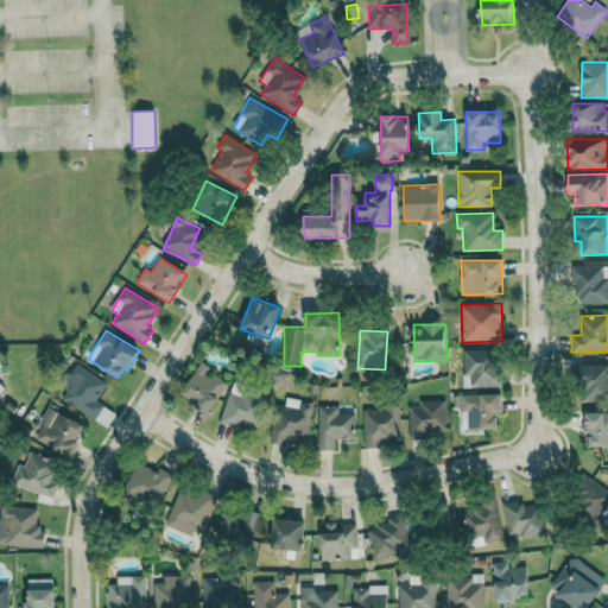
[(463,387),(498,387),(496,349),(463,350),(463,387)]
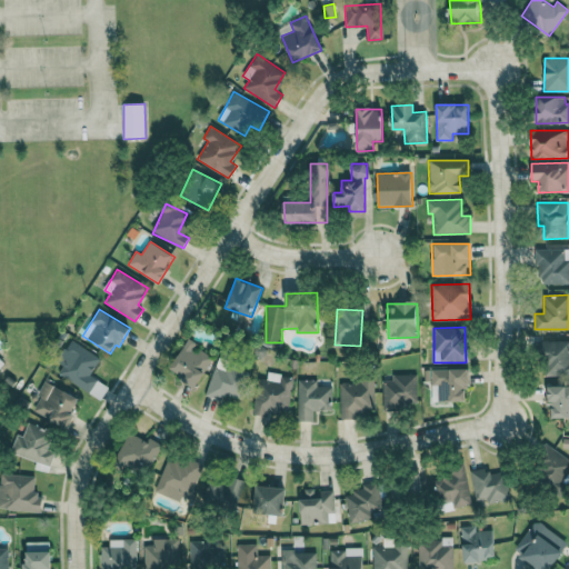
[(545,377),(568,376),(568,340),(535,341),(536,359),(543,359),(545,377)]
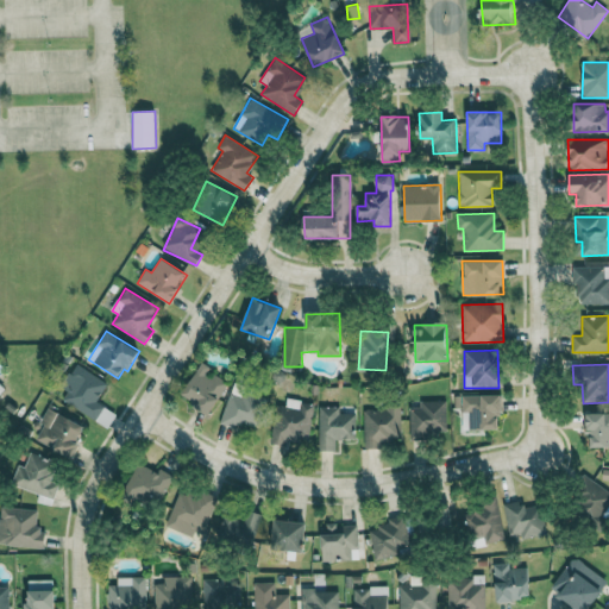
[(105,406),(96,401),(108,383),(79,365),(58,397),(95,420),(105,406)]
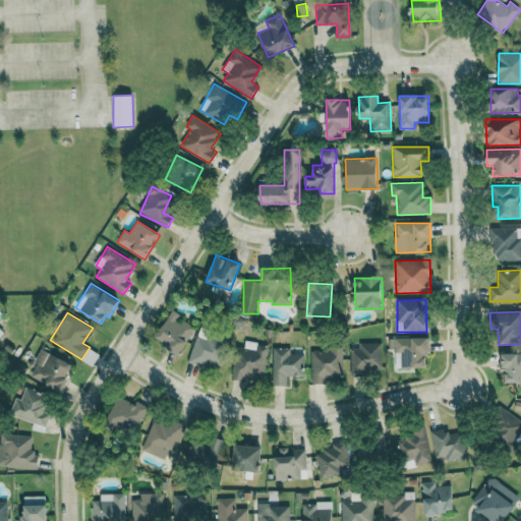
[(189,360),(218,368),(225,345),(196,337),(189,360)]
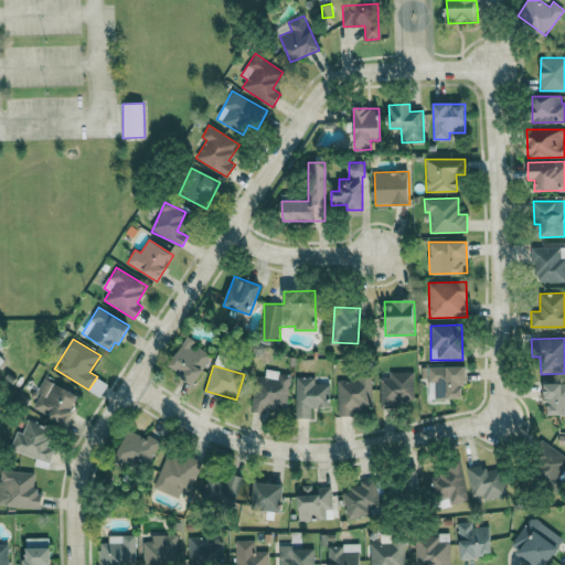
[(465,366),(422,366),(423,379),(428,379),(429,400),(466,398),(465,366)]
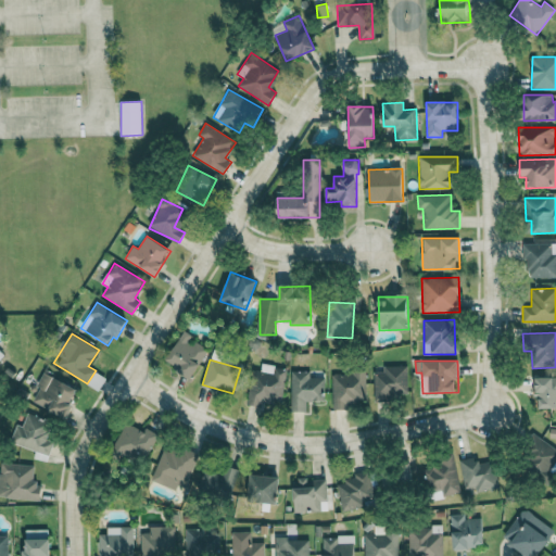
[(286,367),(262,365),(261,370),(252,369),(249,405),(261,406),(262,401),(282,403),(286,367)]
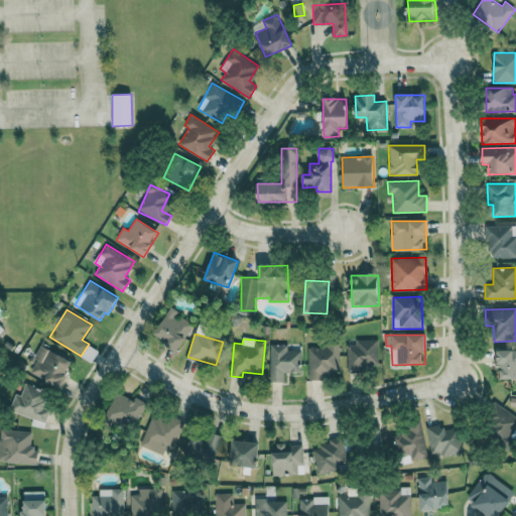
[(378,340),(356,340),(356,345),(347,345),(347,368),(378,367),(378,340)]
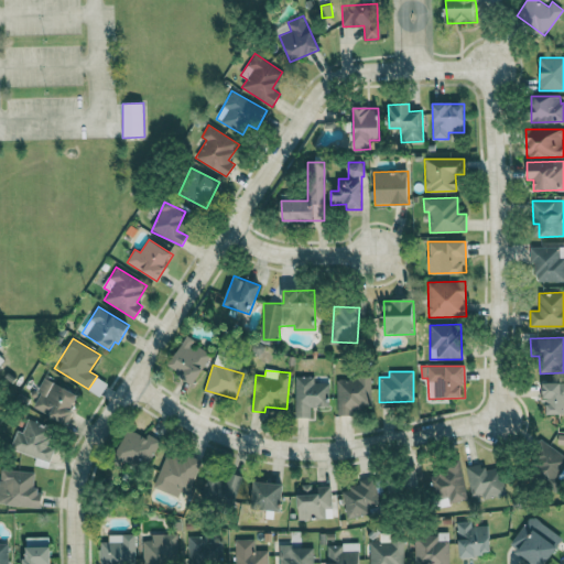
[(79,396),(44,377),(36,392),(40,393),(33,407),(65,424),(79,396)]
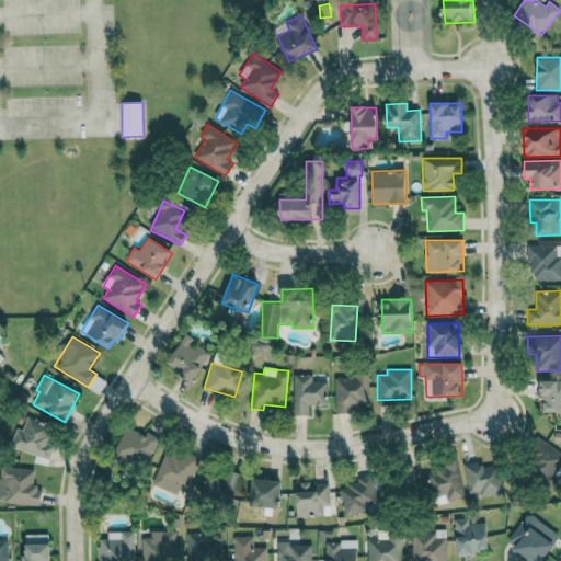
[(294,415),(309,415),(310,405),(328,405),(328,381),(312,381),(312,375),(294,375),(294,415)]
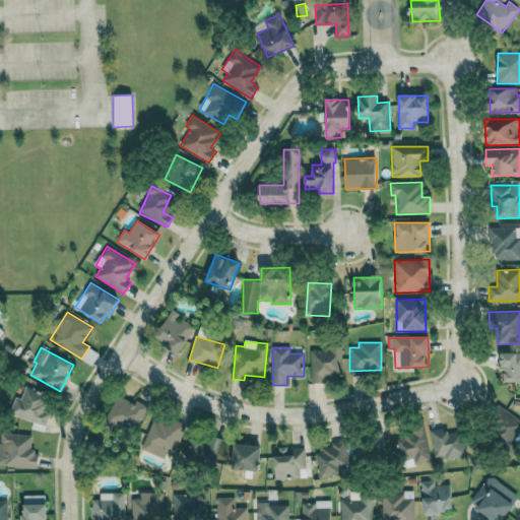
[(311,380),(343,379),(342,347),(310,348),(311,380)]
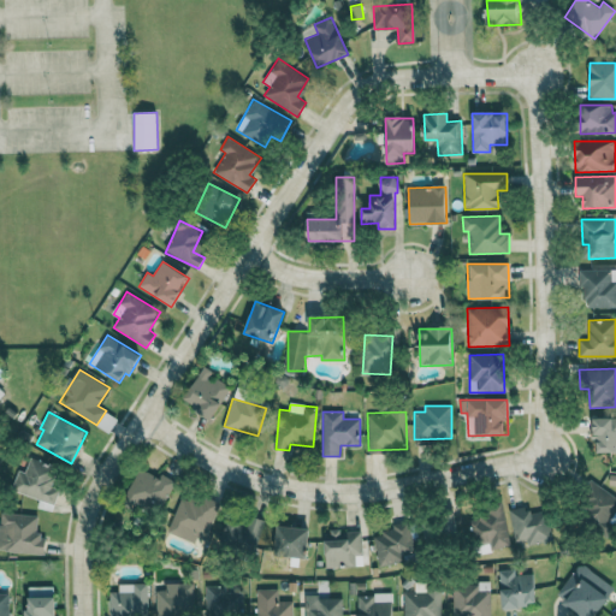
[(11,490),(53,505),(59,490),(49,486),(57,469),(30,460),(25,473),(18,469),(11,490)]
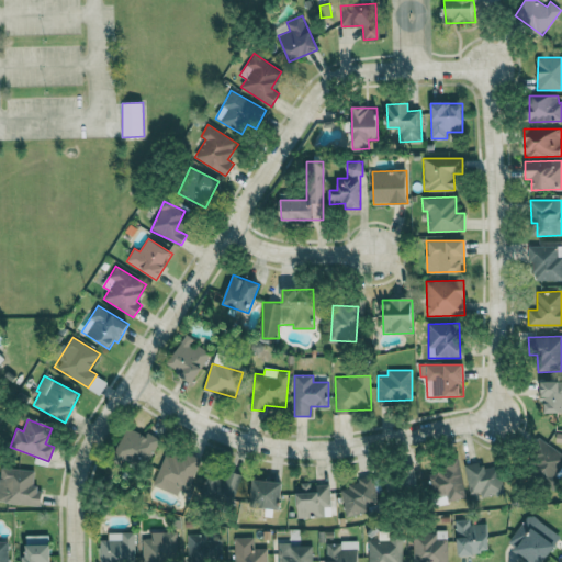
[(146,437),(130,428),(114,456),(143,472),(160,440),(148,433),(146,437)]
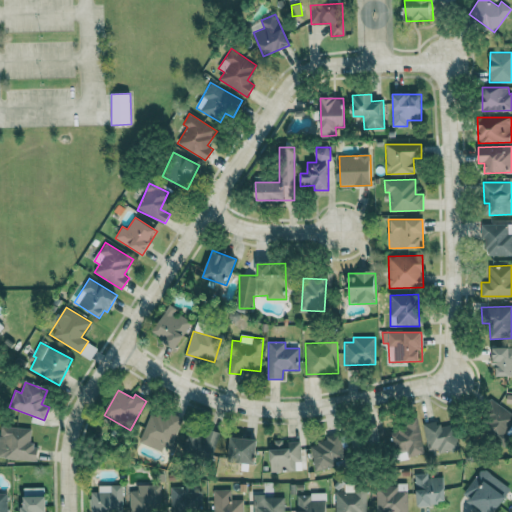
[(511,424),(511,413),(489,398),(475,420),(502,439),(511,424)]
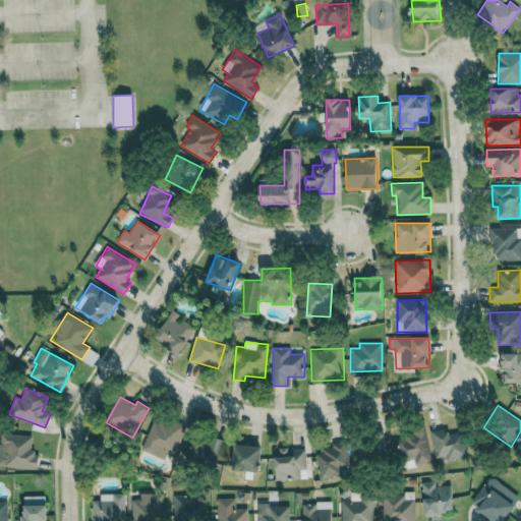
[(142,448),(172,460),(185,429),(156,417),(142,448)]
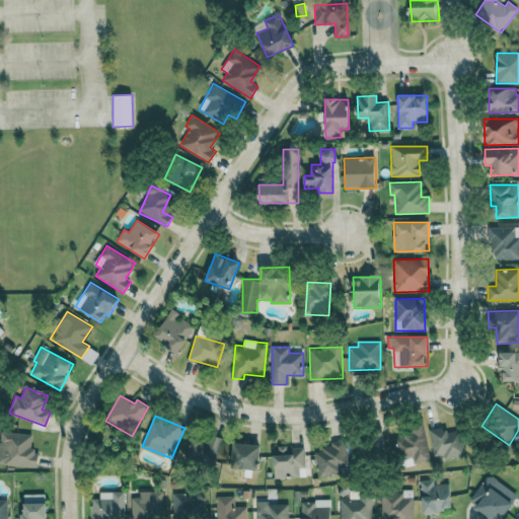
[(395,437),(400,463),(430,457),(423,424),(411,427),(413,434),(395,437)]
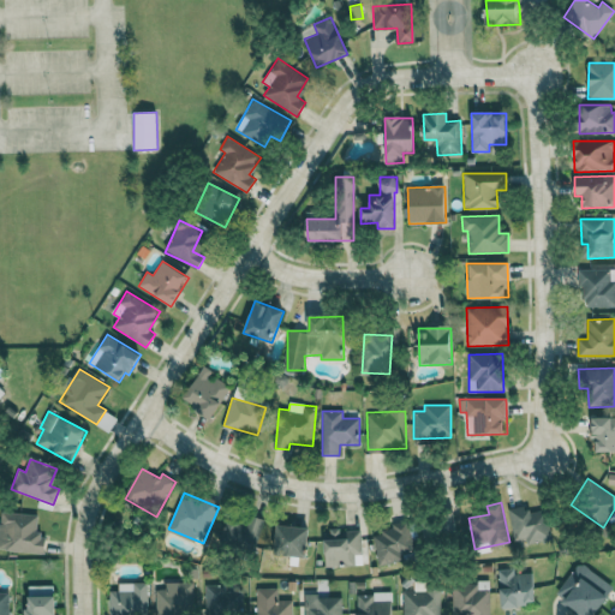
[(551,538),(547,511),(527,514),(526,506),(508,509),(514,539),(525,538),(526,543),(551,538)]
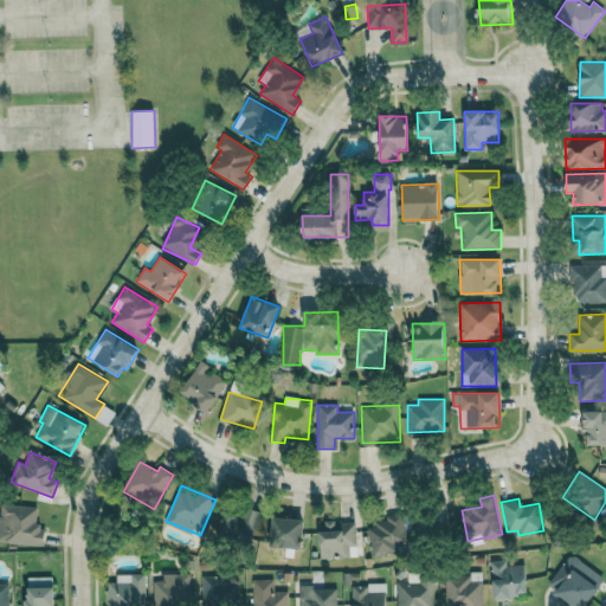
[(37,507),(0,504),(0,542),(44,546),(45,527),(36,527),(37,507)]
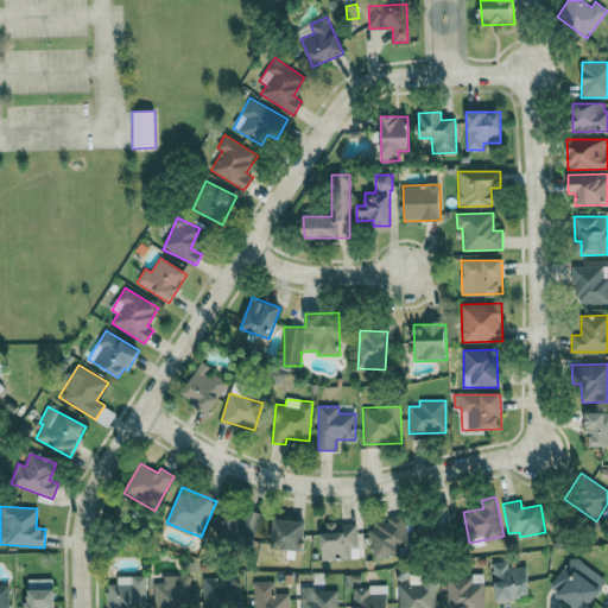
[(253,546),(261,513),(245,510),(244,518),(223,512),(217,537),(253,546)]
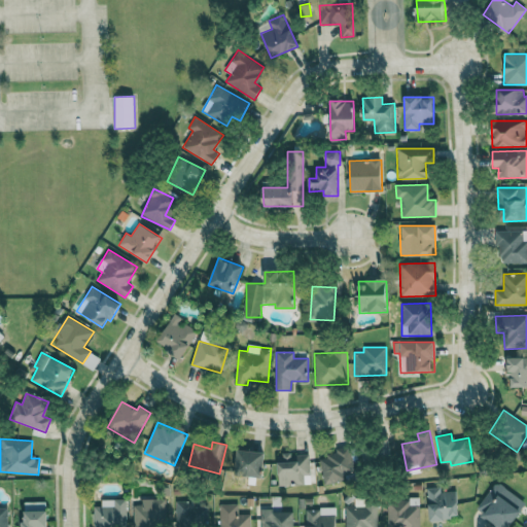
[(320,456),(322,483),(341,482),(341,473),(352,472),(350,447),(336,448),(336,456),(320,456)]
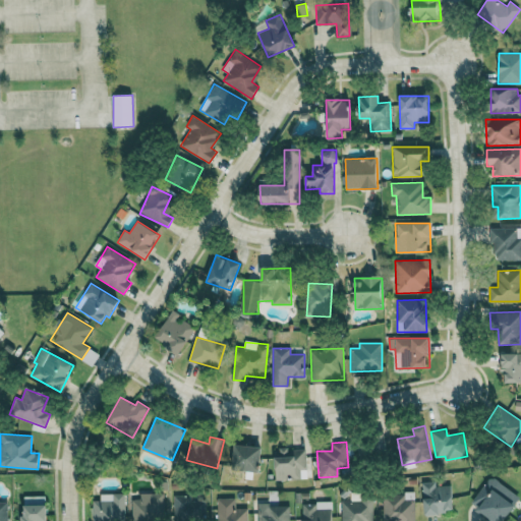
[(259,471),(261,447),(234,446),(233,470),(259,471)]
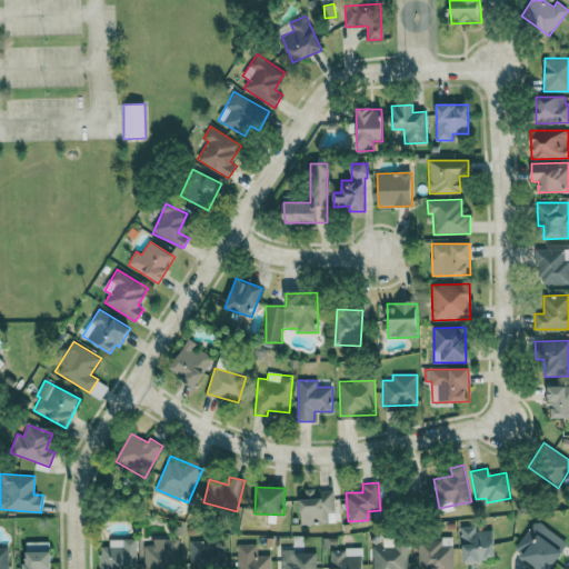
[(327,523),(327,511),(335,510),(333,490),(306,491),(306,499),(300,499),(301,525),(327,523)]
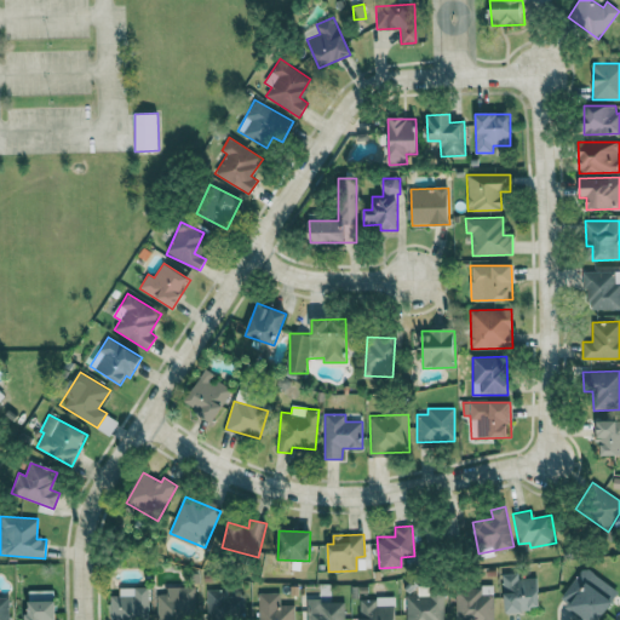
[(600,619),(619,592),(584,566),(560,600),(589,619),(600,619)]
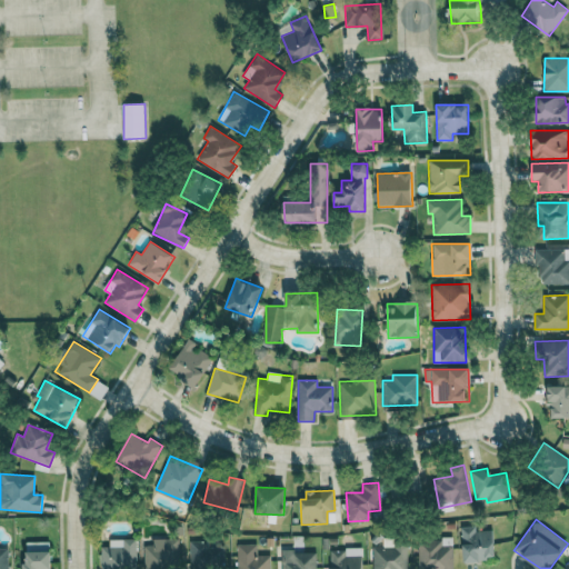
[(463,561),(495,560),(493,530),(476,531),(476,526),(461,526),(463,561)]
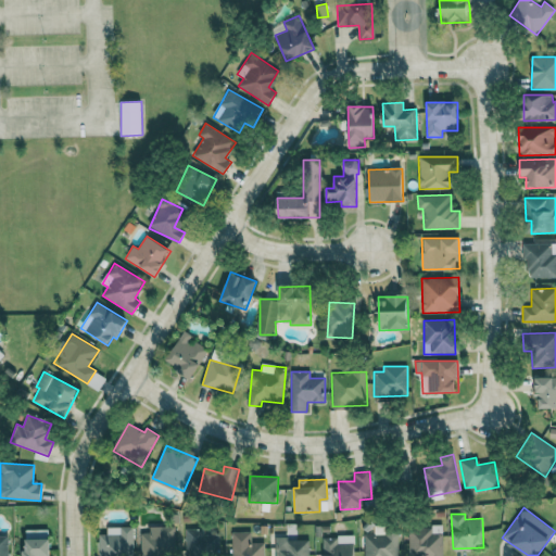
[(141,555),(176,555),(176,526),(149,527),(149,532),(141,532),(141,555)]
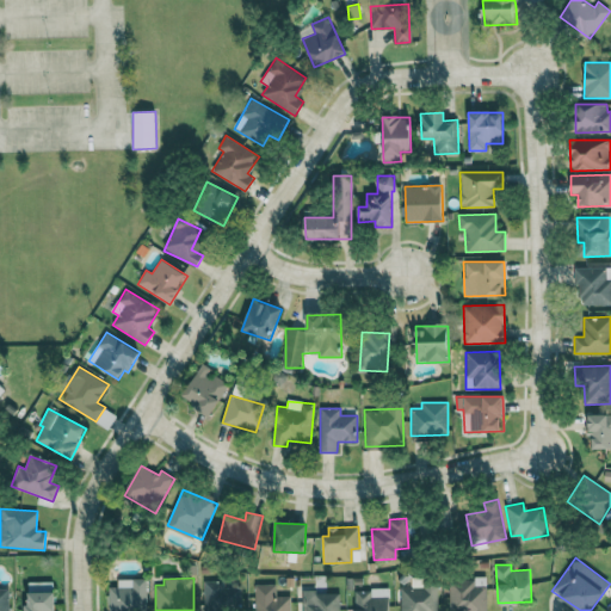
[(400,587),(400,610),(437,610),(437,585),(424,585),(424,578),(411,579),(411,587),(400,587)]
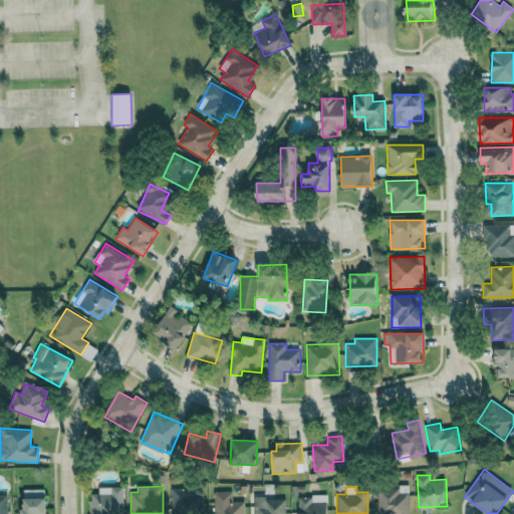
[(377,513),(387,513),(386,513),(410,513),(410,486),(377,487),(377,513)]
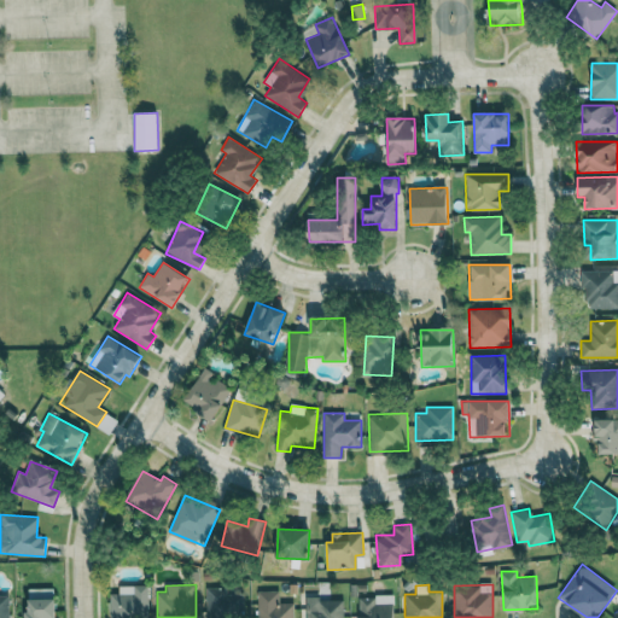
[(149,617),(149,586),(118,586),(118,594),(110,594),(110,617),(149,617)]
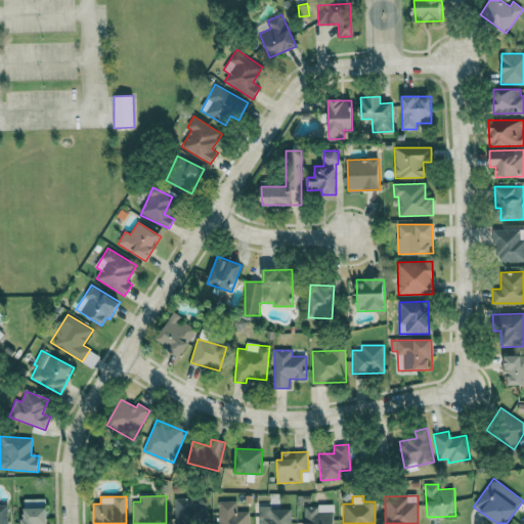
[(45,499),(23,498),(22,523),(46,523),(47,508),(45,508),(45,499)]
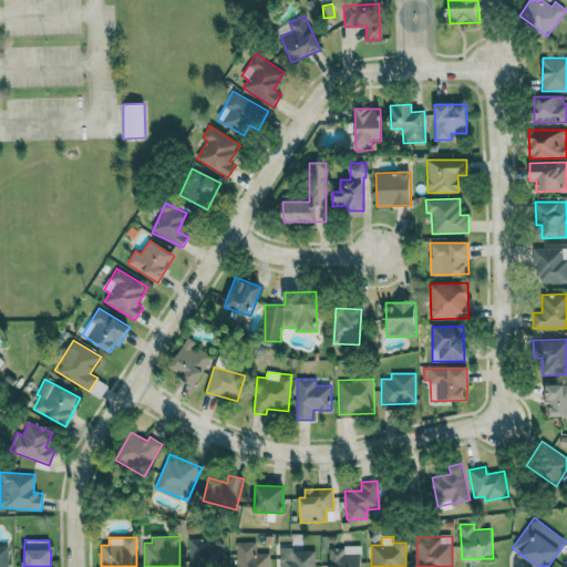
[(224,566),(225,545),(208,545),(208,539),(189,539),(188,566),(224,566)]
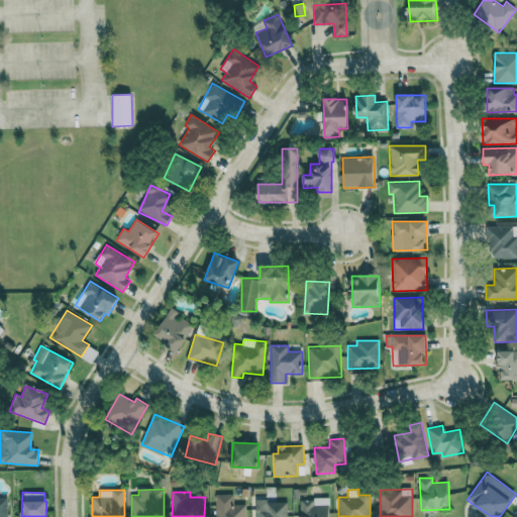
[(233,494),(215,494),(215,516),(245,516),(245,504),(233,505),(233,494)]
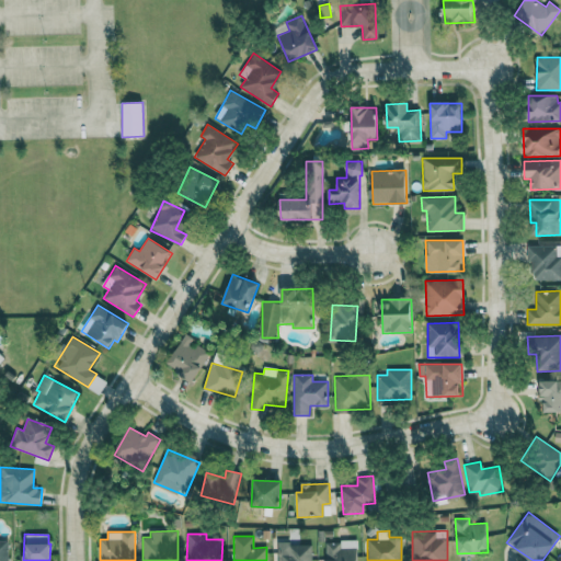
[(0,560),(8,560),(9,541),(0,540),(0,560)]
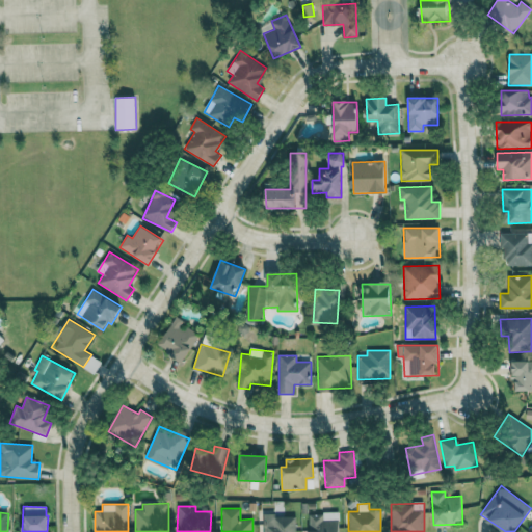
[(309,531),(338,531),(338,512),(309,513),(309,531)]
